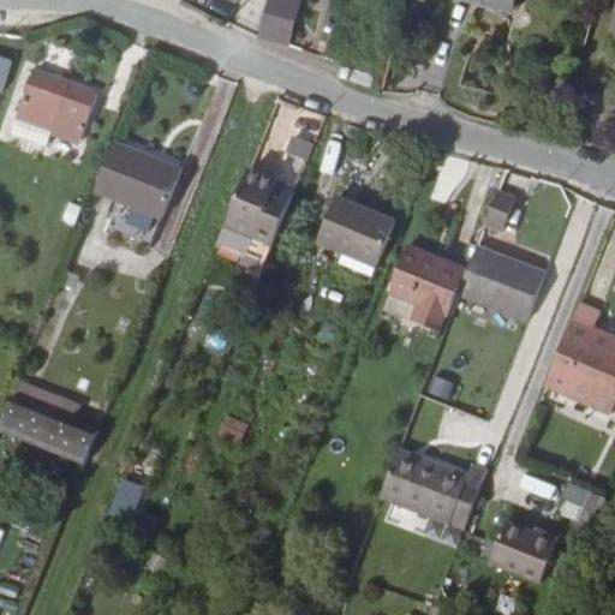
[(288,47),(302,1),(297,0),(267,0),(257,39),(288,47)]
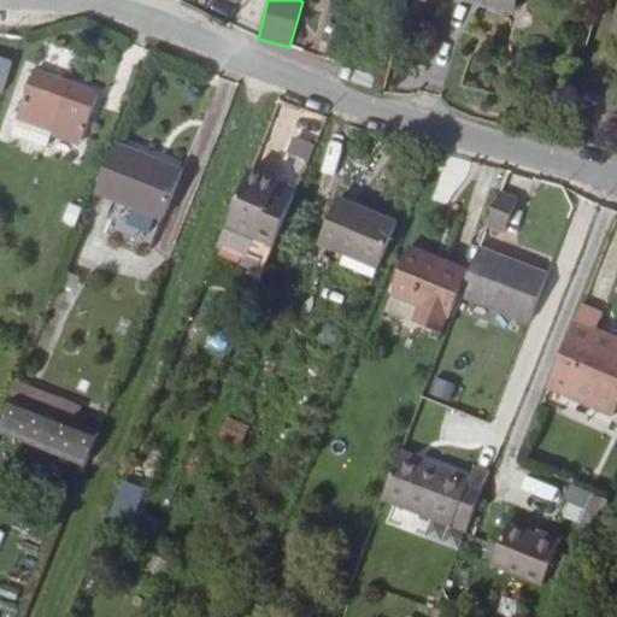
[(509,13),(511,0),(469,0),(469,5),(509,13)]
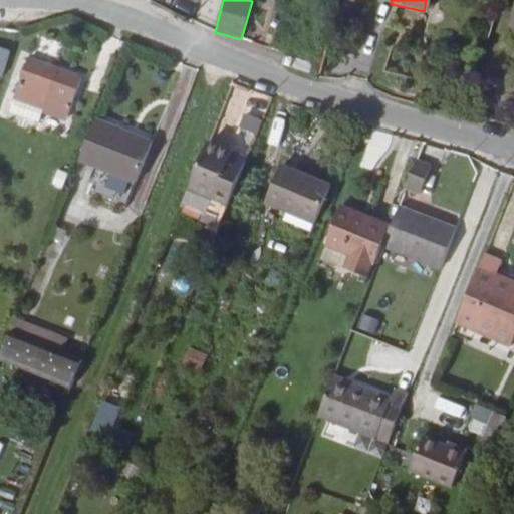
[(79,79),(23,58),(15,83),(40,92),(35,106),(66,117),(79,79)]
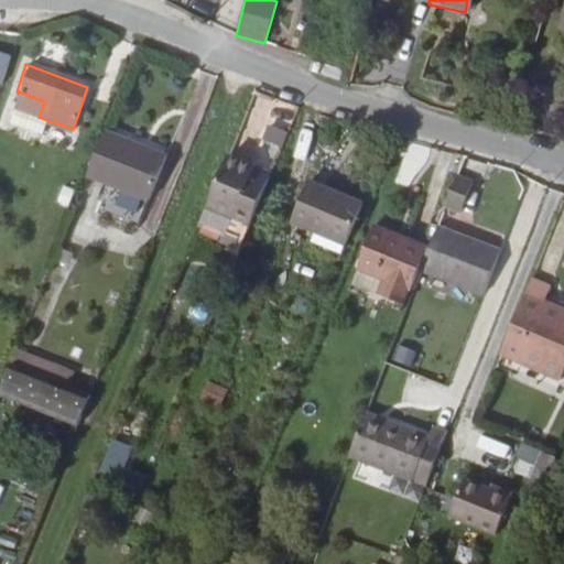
[(271,116),(261,139),(280,147),(290,125),(271,116)]
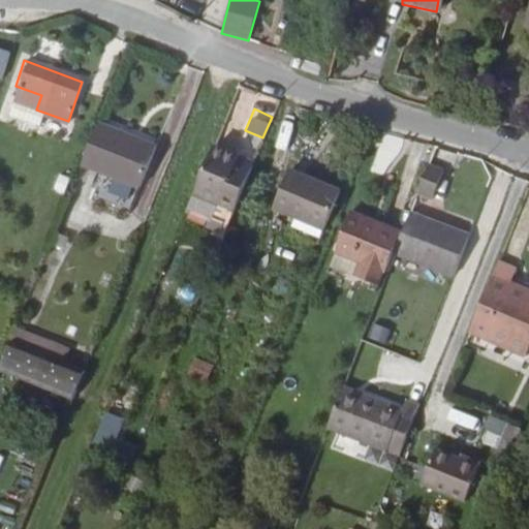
[(154,151),(96,127),(80,167),(137,190),(154,151)]
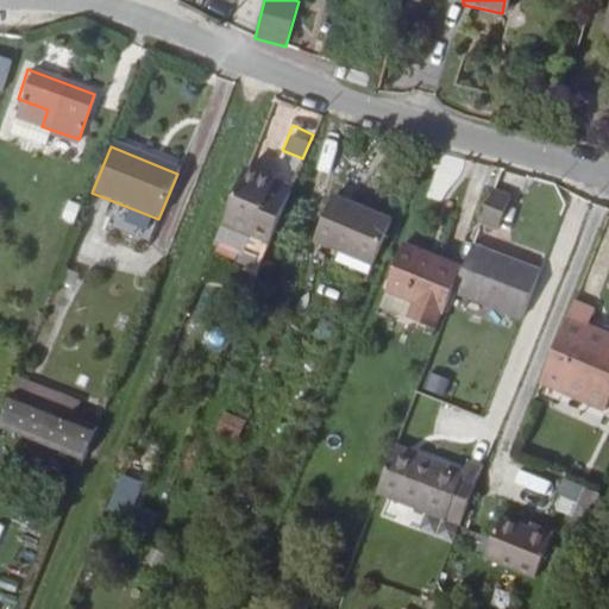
[(224,223),(271,243),(292,190),(271,183),(274,179),(246,168),(224,223)]
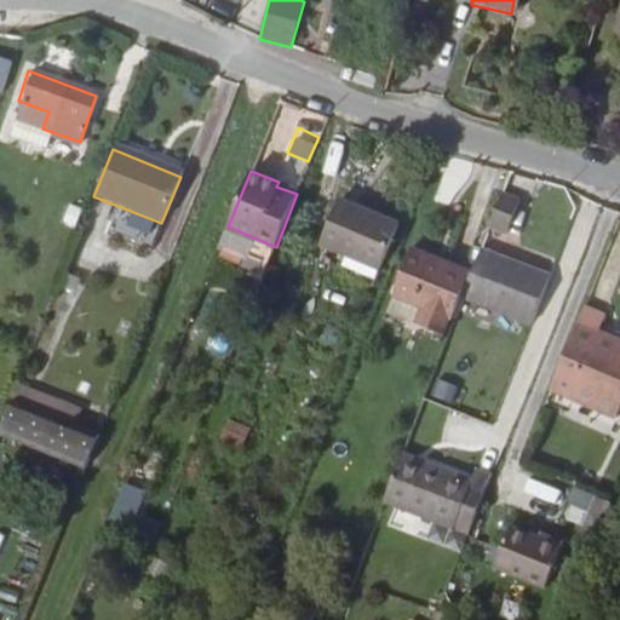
[(297,194),(299,189),(279,182),(276,187),(297,194)]
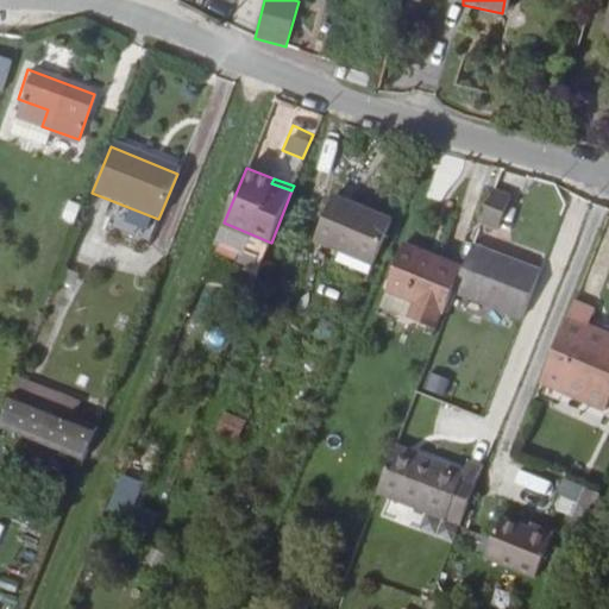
[(353,240),(372,194),(336,180),(318,224),(353,240)]
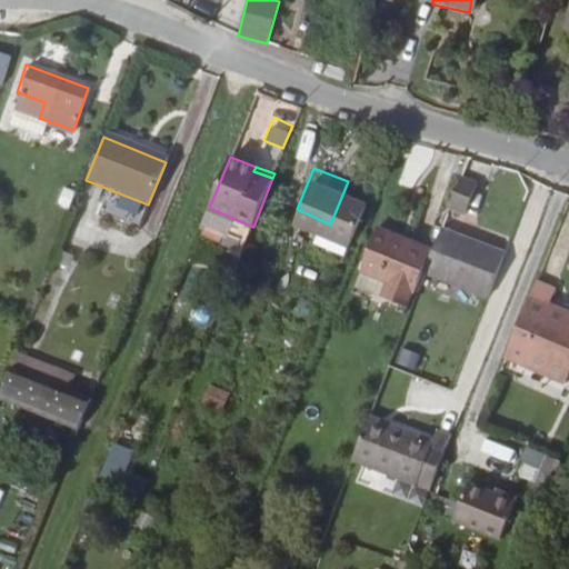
[(465,211),(477,180),(460,175),(448,206),(465,211)]
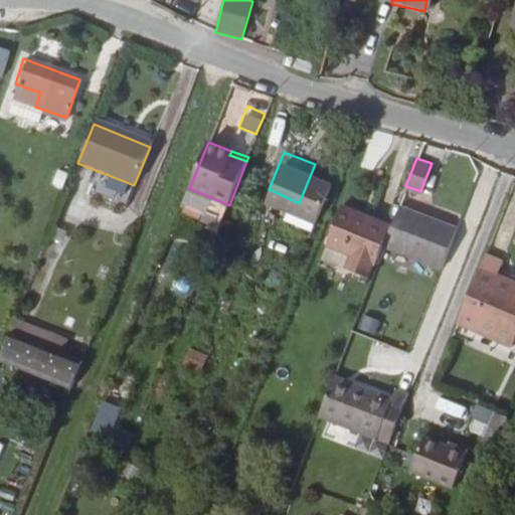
[(316,210),(332,171),(315,164),(299,203),(316,210)]
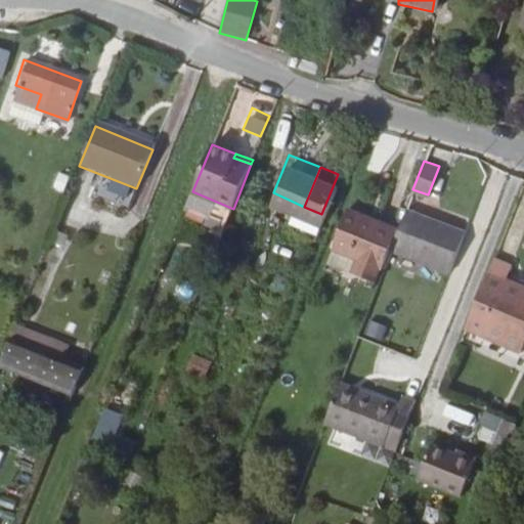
[(323,215),(340,175),(338,174),(321,214),(323,215)]
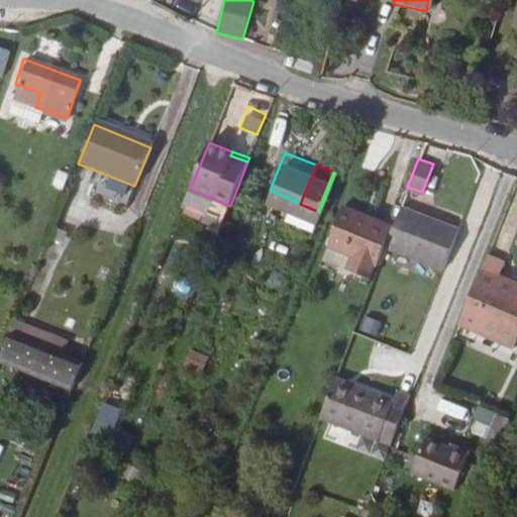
[(454,228),(399,206),(392,227),(384,245),(438,267),(454,228)]
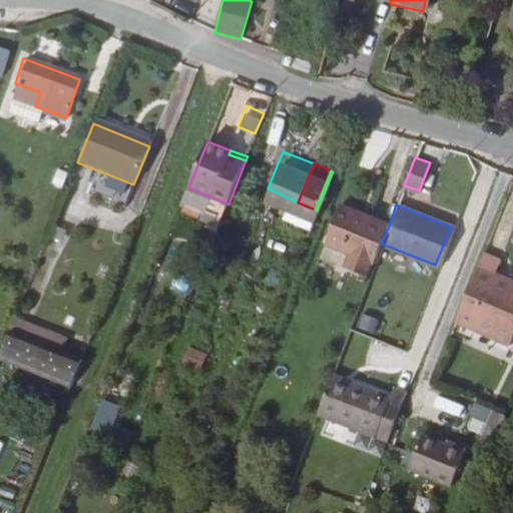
[(381,243),(389,225),(339,205),(324,243),(348,252),(343,267),(366,276),(371,262),(374,263),(381,243)]
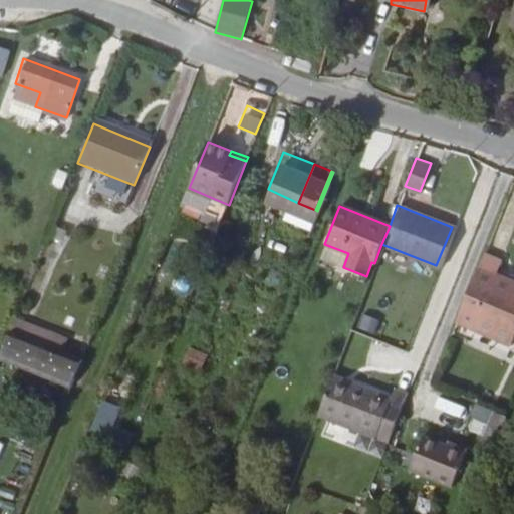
[(499,258),(481,250),(452,319),(508,343),(513,329),(513,280),(493,272),(499,258)]
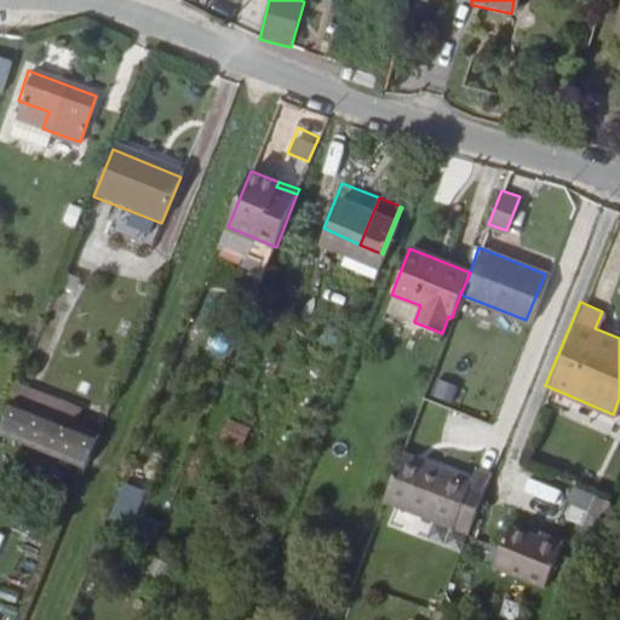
[(78,415),(17,391),(11,406),(72,430),(78,415)]
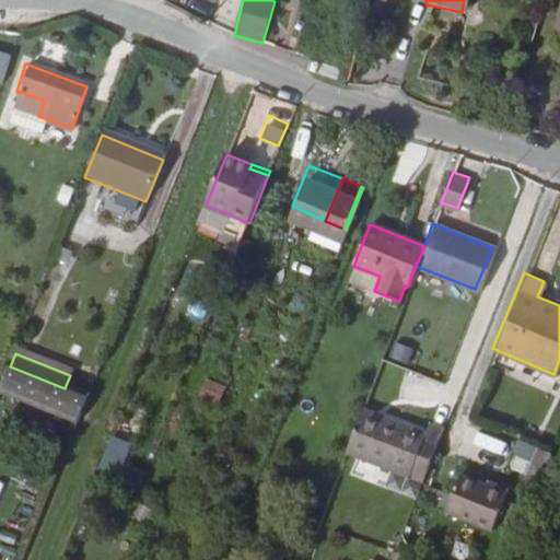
[(65,388),(10,366),(0,388),(0,397),(74,428),(86,397),(65,388)]
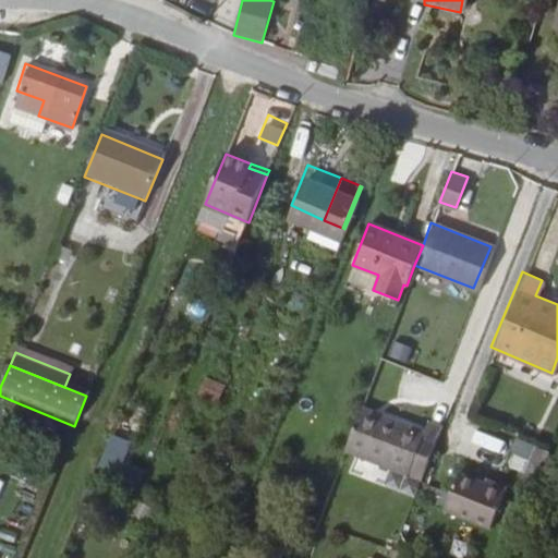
[(206,376),(196,395),(217,405),(226,387),(206,376)]
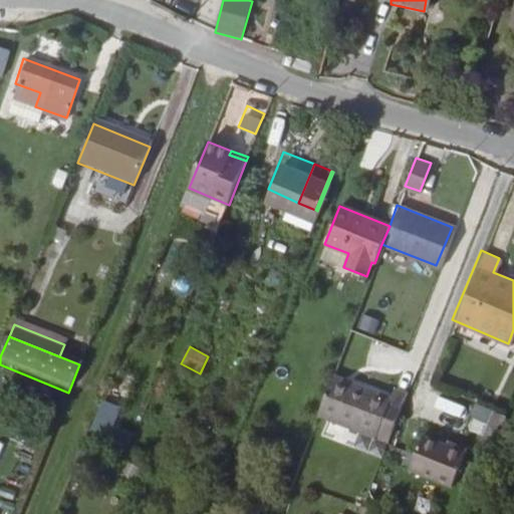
[(387,396),(331,372),(316,412),(383,441),(404,393),(391,387),(387,396)]
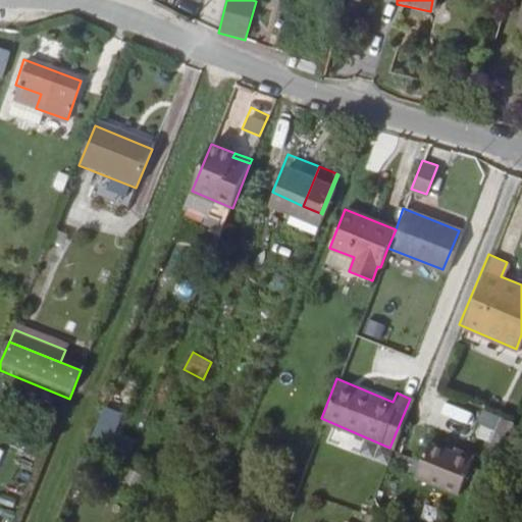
[(496,456),(510,421),(498,416),(483,451),(496,456)]
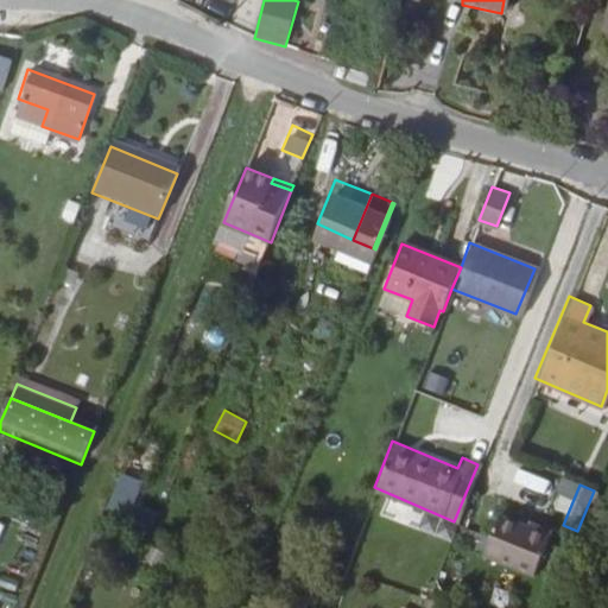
[(113,494),(106,512),(150,531),(157,514),(113,494)]
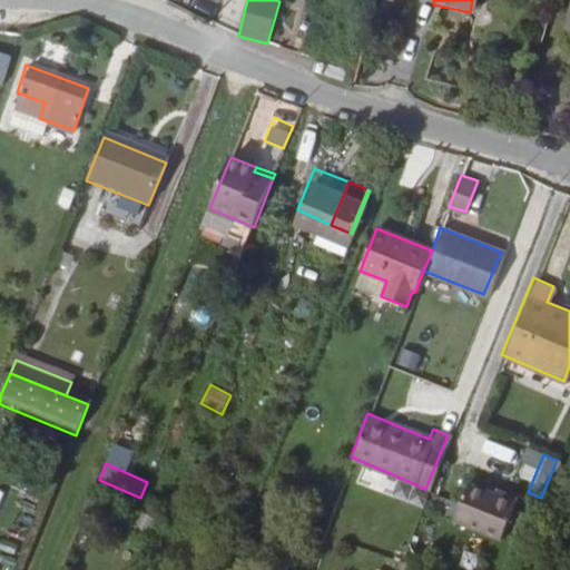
[(360,484),(391,494),(395,481),(364,470),(360,484)]
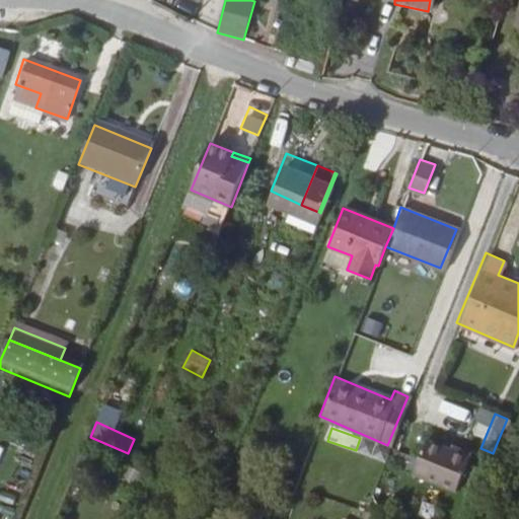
[(445,445),(443,449),(418,439),(404,470),(447,489),(462,452),(445,445)]
